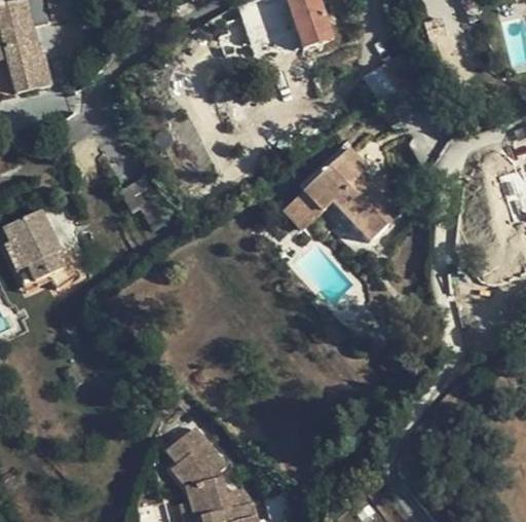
[(0,67),(10,65),(16,91),(51,83),(43,51),(40,52),(31,17),(28,2),(27,0),(16,0),(0,3),(0,67)]
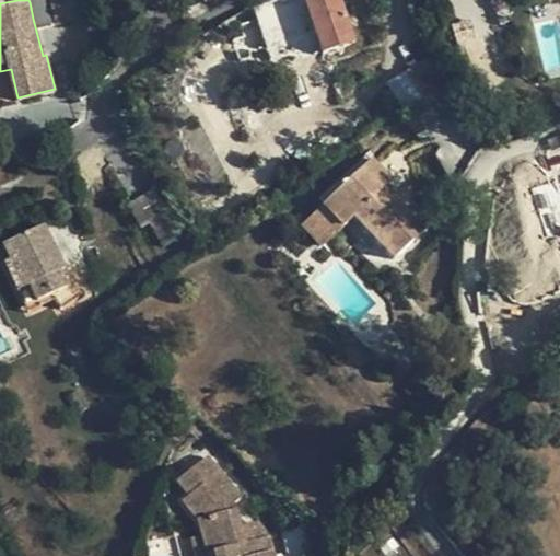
[(30,2),(33,19),(51,14),(48,0),(38,0),(30,2)]
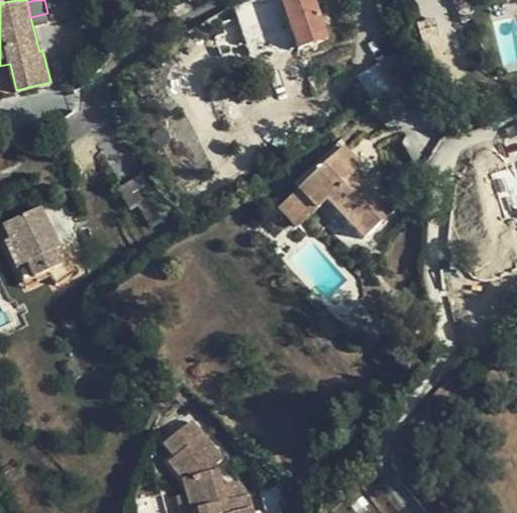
[(44,0),(47,13),(47,16),(75,9),(72,0),(44,0)]
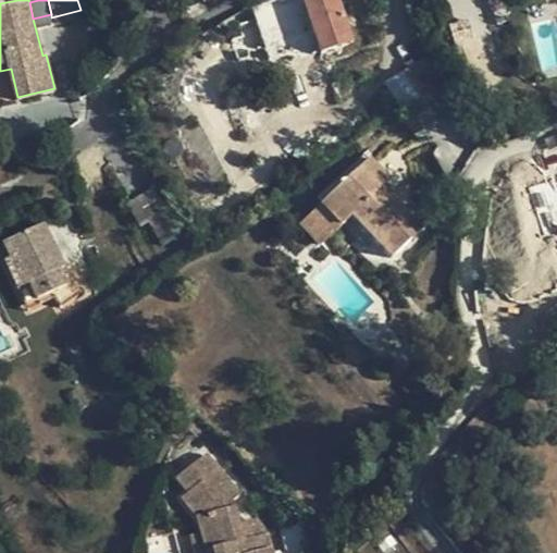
[(77,0),(81,10),(94,7),(91,0),(77,0)]
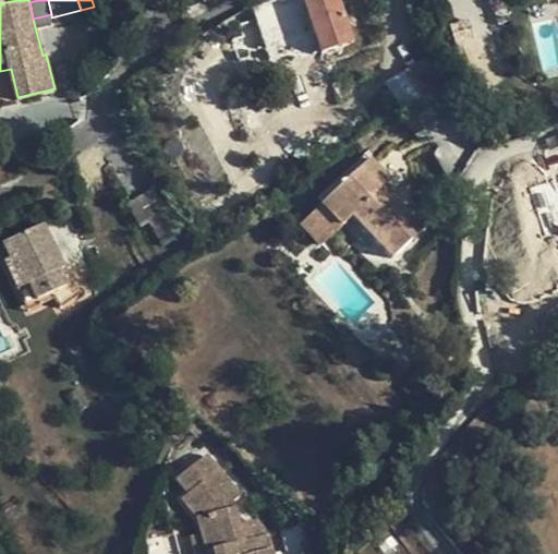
[(251,2),(231,13),(239,35),(232,38),(240,59),(247,57),(249,47),(269,40),(281,36),(314,24),(322,47),(323,50),(354,39),(340,0),(266,0),(251,5),(251,2)]
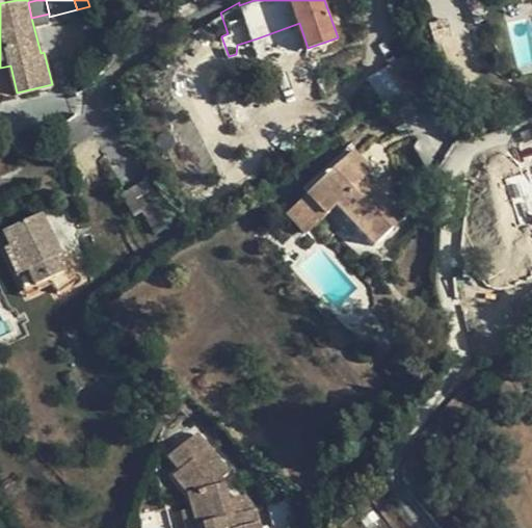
[(275,55),(307,45),(299,23),(268,34),(270,41),(275,55)]
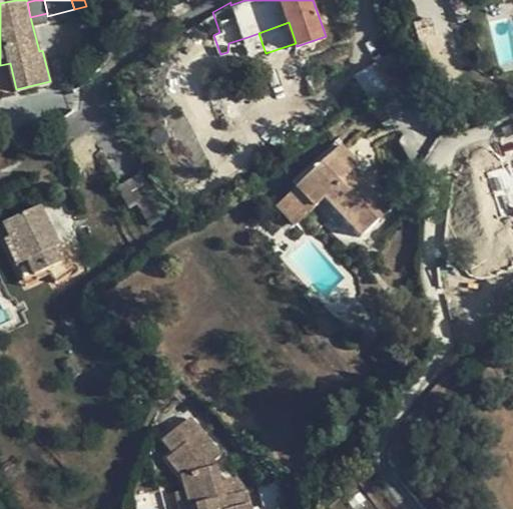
[(261,39),(259,33),(247,37),(250,43),(261,39)]
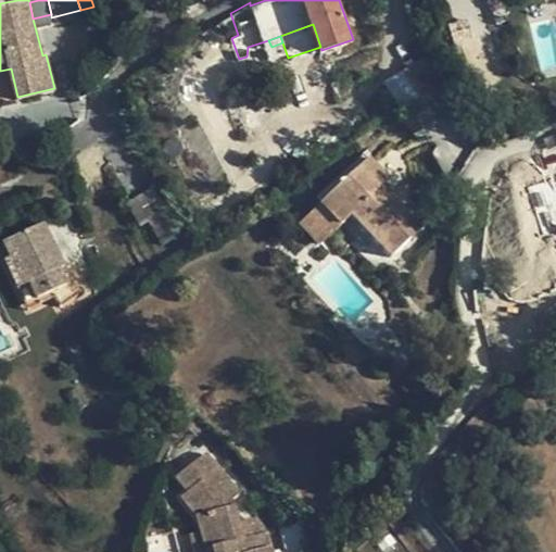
[(447,73),(432,49),(402,70),(418,93),(444,76),(447,73)]
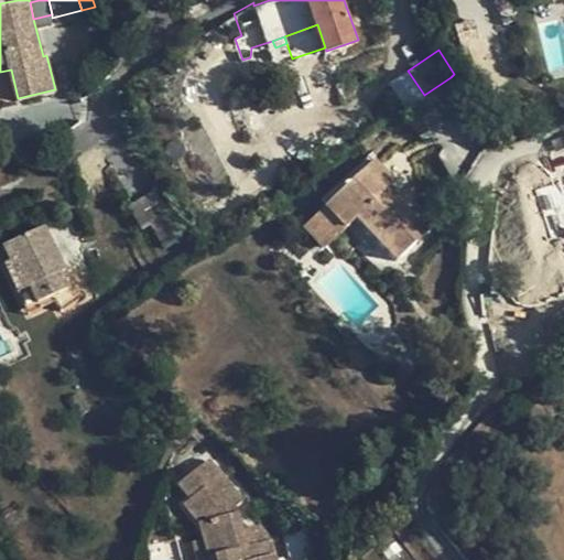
[(336,193),(375,157),(370,152),(321,197),(326,203),(336,193)]
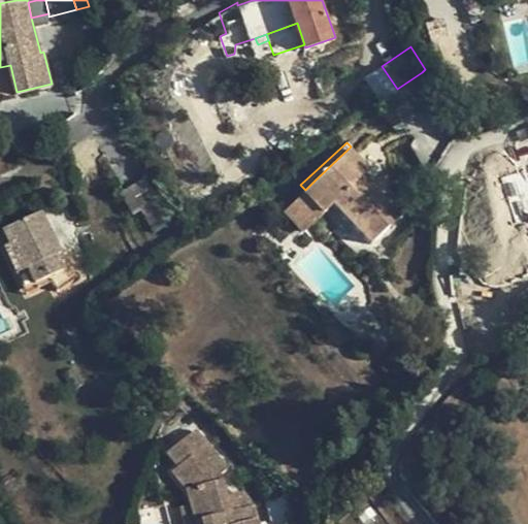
[(334,201),(371,241),(403,210),(382,188),(372,178),(377,172),(382,169),(376,163),(371,168),(351,146),(315,181),(334,201)]
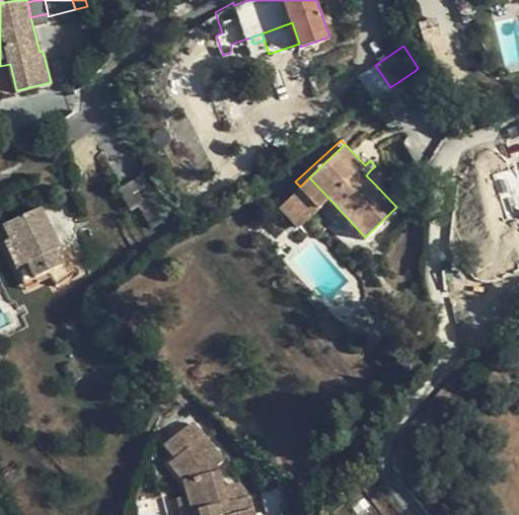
[(381,179),(371,169),(366,175),(375,185),(381,179)]
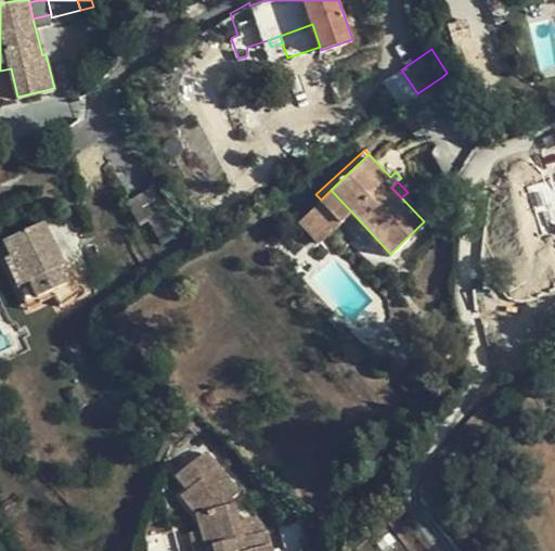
[(321,241),(351,212),(331,190),(321,200),(300,218),(321,241)]
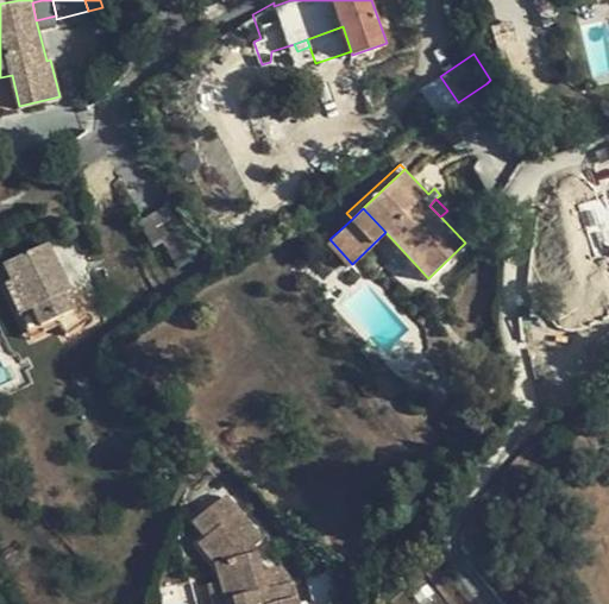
[(48,241),(4,262),(12,278),(4,282),(19,313),(31,307),(39,325),(58,316),(62,321),(66,331),(98,306),(86,282),(70,289),(66,291),(61,282),(66,278),(48,241)]
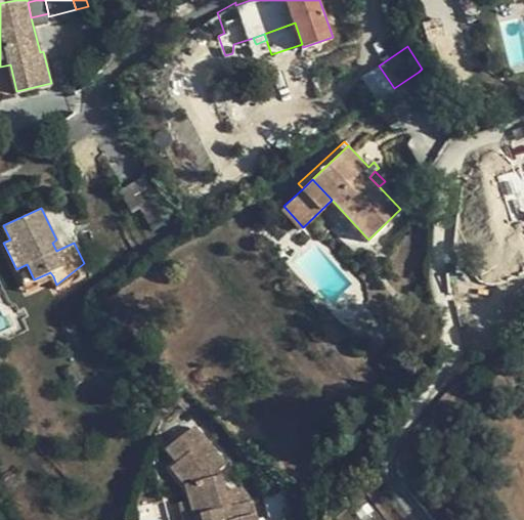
[(56,251),(60,249),(56,240),(52,243),(56,251)]
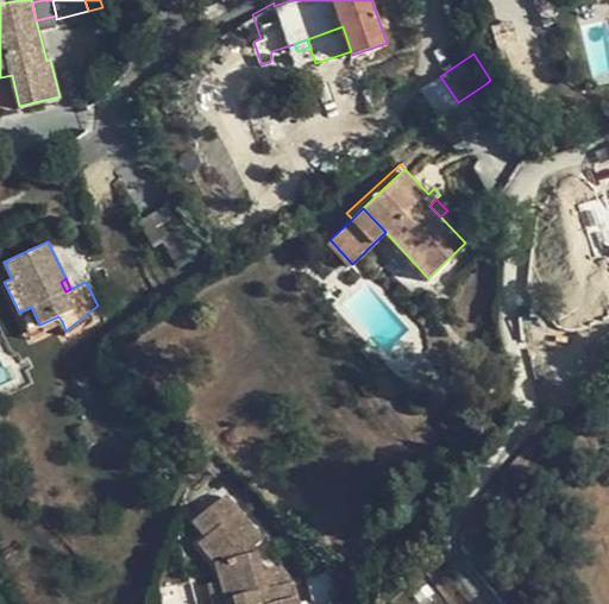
[(31,307),(19,313),(31,337),(42,331),(39,325),(31,307)]
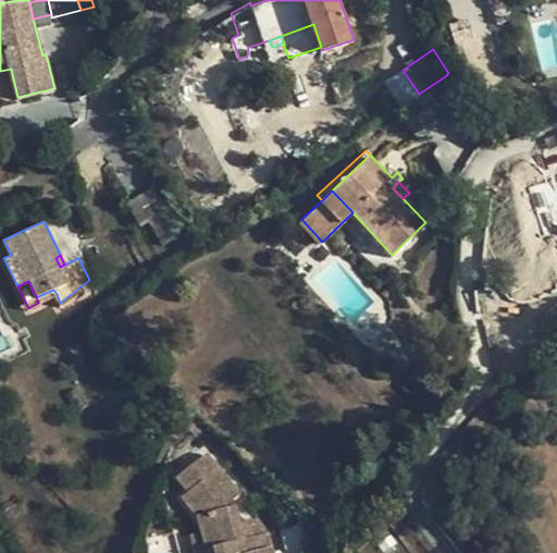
[(36,297),(38,303),(57,294),(53,290),(36,297)]
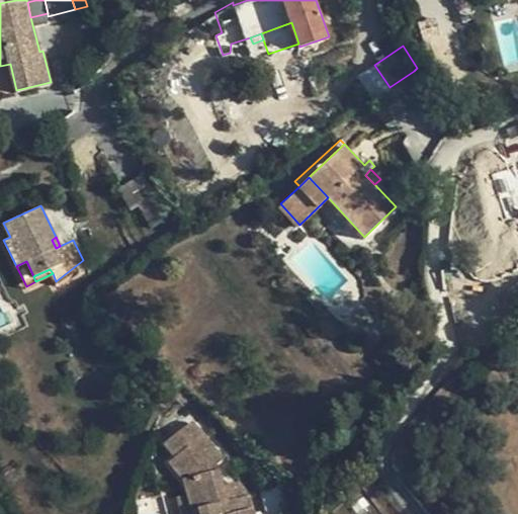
[(254,513),(249,493),(237,480),(222,484),(217,462),(223,456),(191,419),(164,441),(175,454),(169,460),(184,478),(187,492),(192,510),(199,509),(200,513),(254,513)]
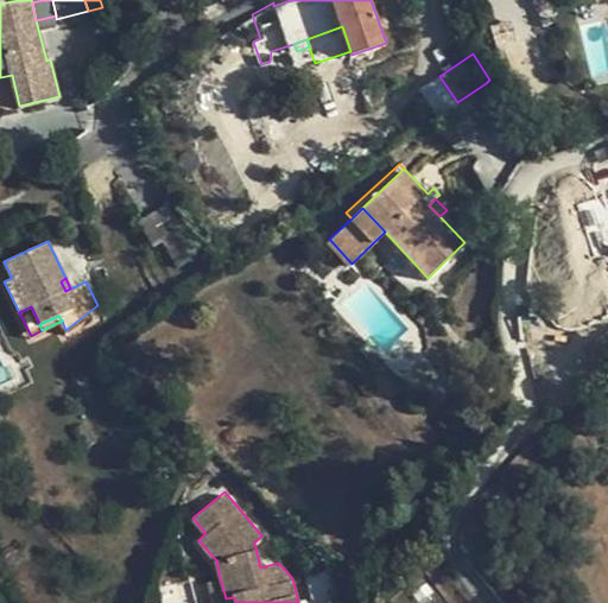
[(226,598),(220,577),(208,581),(214,602),(226,598)]
